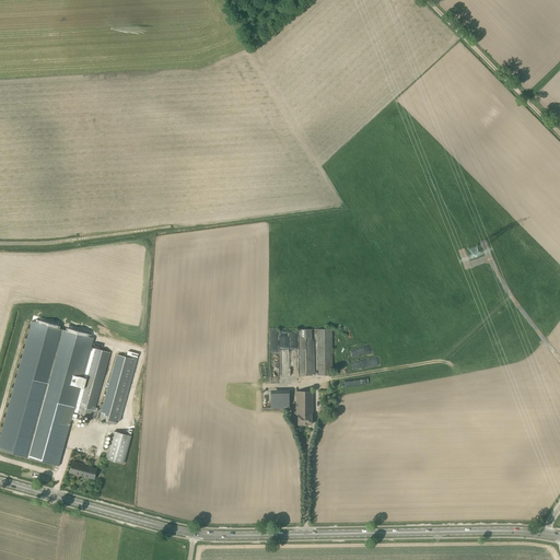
[(84,388),(86,378),(83,377),(92,345),(94,338),(32,322),(0,436),(0,450),(59,466),(72,417),(77,418),(78,415),(73,413),(80,387),(84,388)]
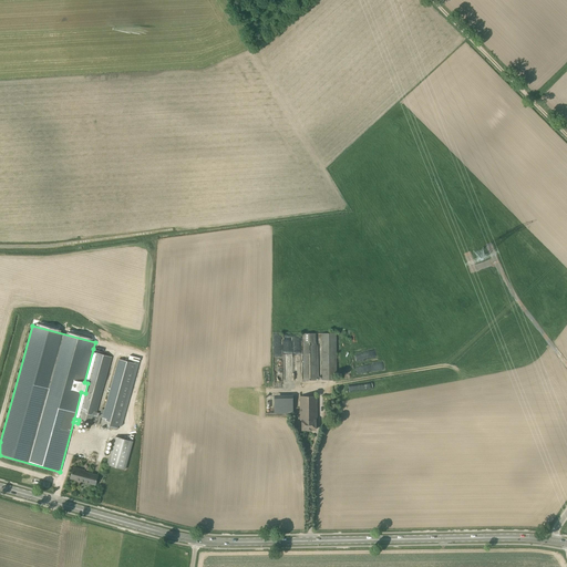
[(316,343),(316,333),(302,333),(303,380),(317,380),(317,378),(317,346),(317,343),(316,343)]
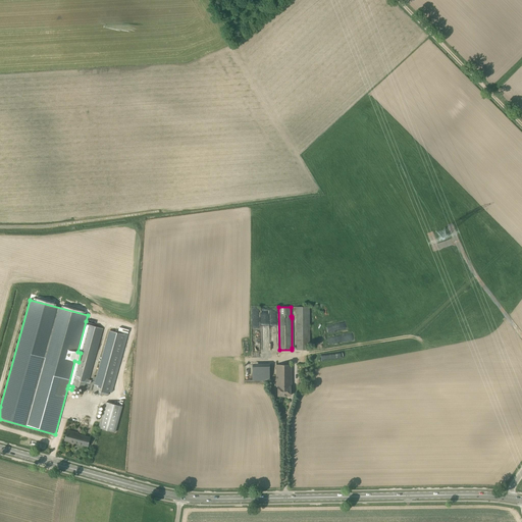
[(310,350),(309,307),(297,307),(297,350),(310,350)]
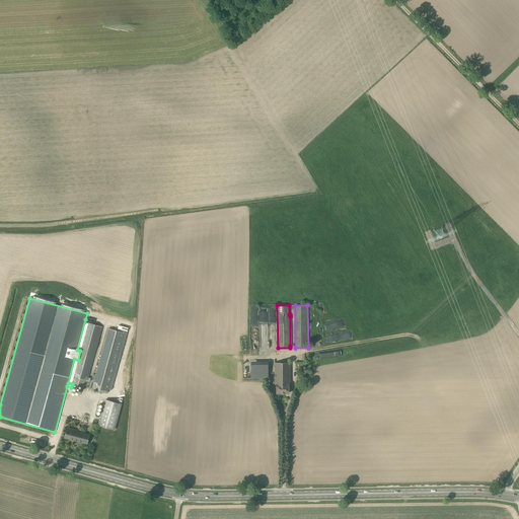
[(91,378),(88,377),(102,327),(89,323),(88,323),(80,351),(78,360),(72,383),(107,393),(125,332),(108,328),(95,375),(93,374),(91,378)]
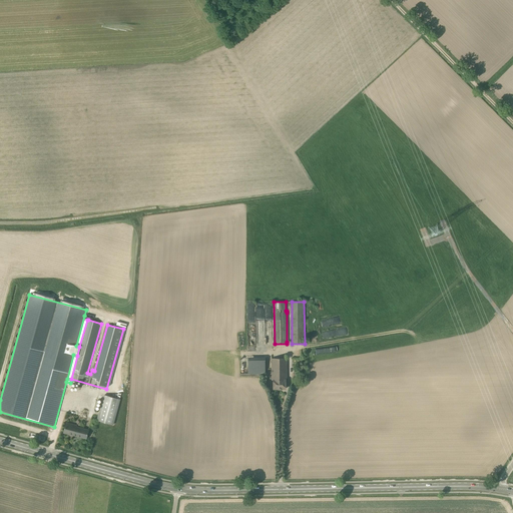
[(326,347),(315,349),(316,355),(327,354),(326,347)]
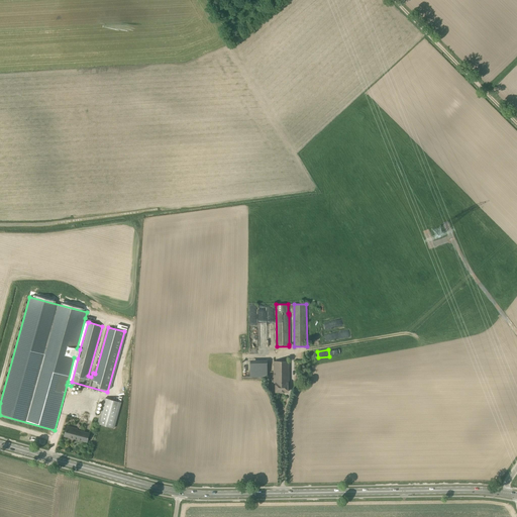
[(276,392),(283,392),(288,392),(288,384),(289,384),(289,362),(274,362),(274,364),(274,384),(276,384),(276,392)]
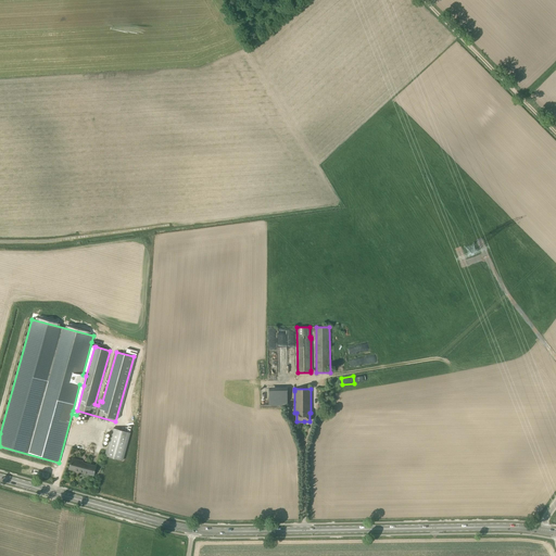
[(261,405),(288,405),(287,390),(261,391),(261,405)]
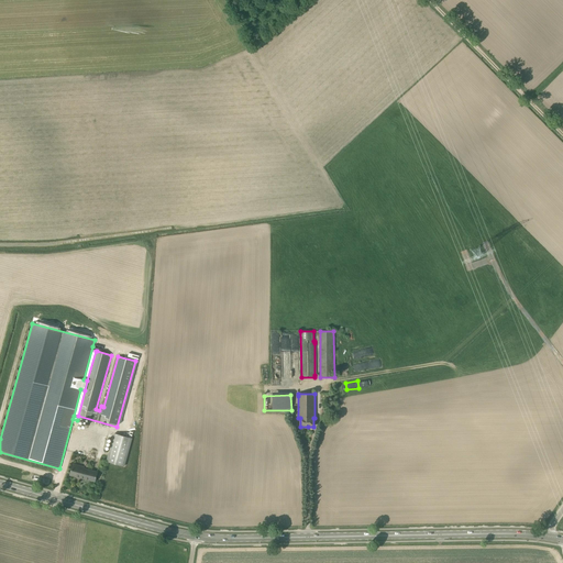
[(124,466),(132,439),(114,433),(107,461),(124,466)]
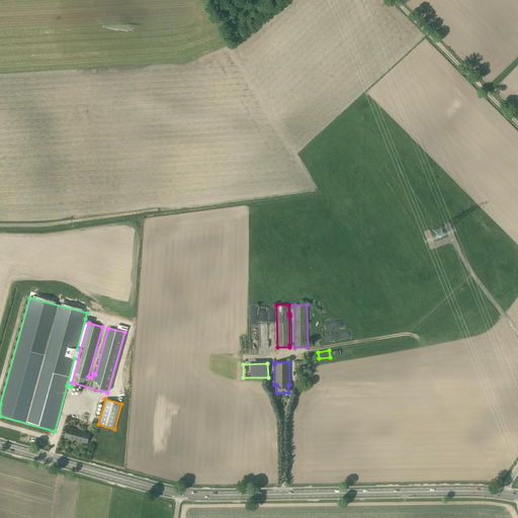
[(87,443),(90,433),(67,427),(64,437),(87,443)]
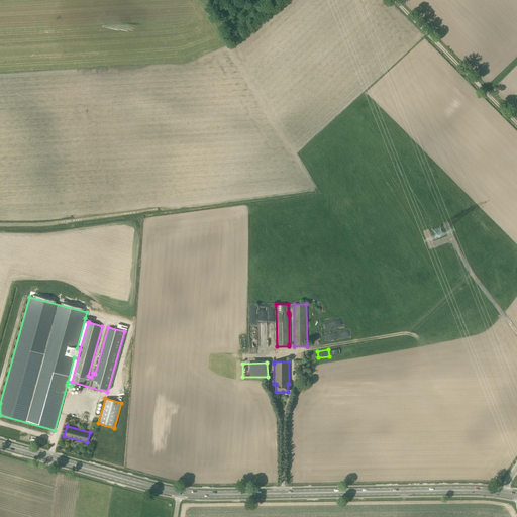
All buildings are outlined.
